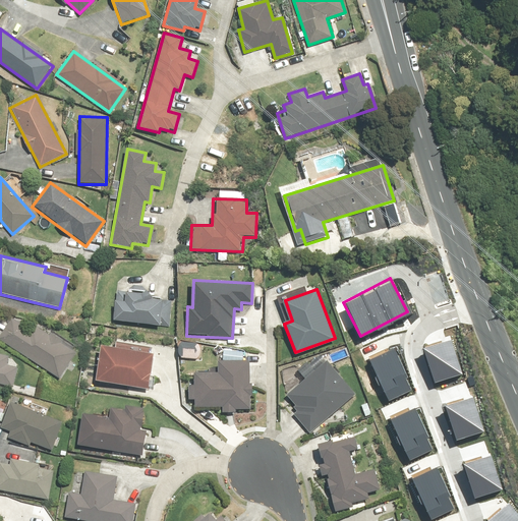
[(117,291),(113,320),(167,326),(170,301),(154,299),(148,290),(144,294),(117,291)]
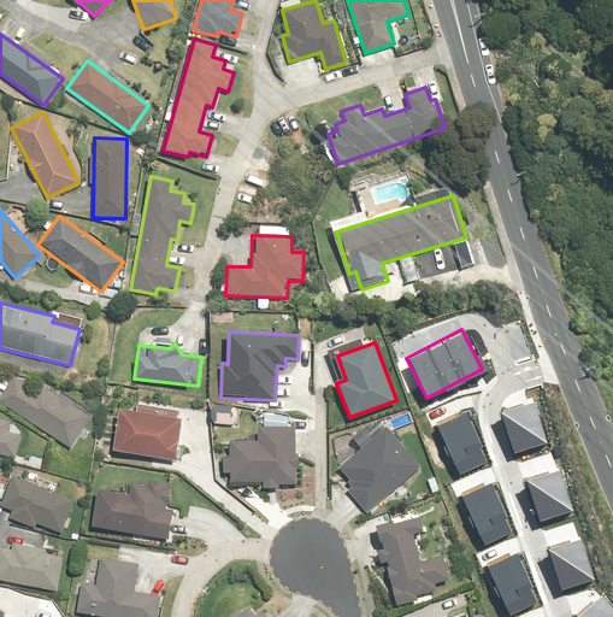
[(13,376),(0,395),(0,403),(70,448),(90,417),(39,382),(34,389),(13,376)]
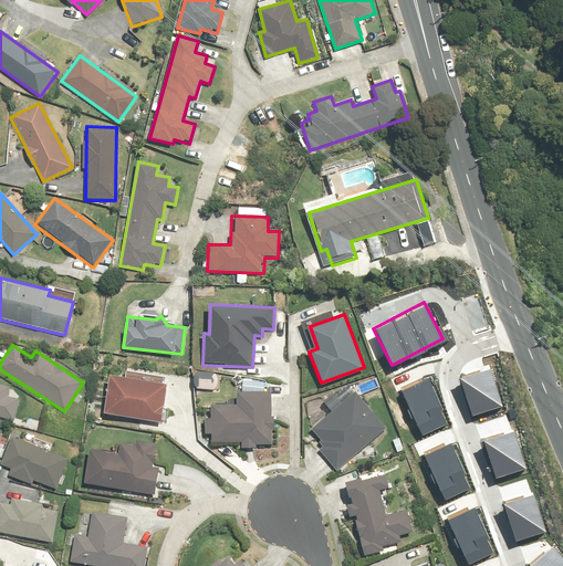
[(487,367),(457,377),(469,413),(499,404),(487,367)]
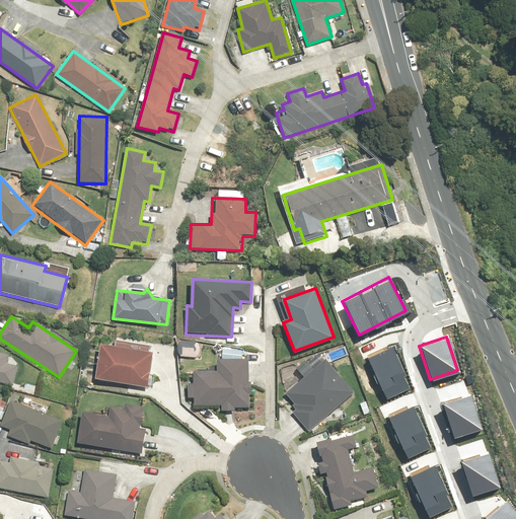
[(102,345),(97,378),(148,387),(153,353),(102,345)]
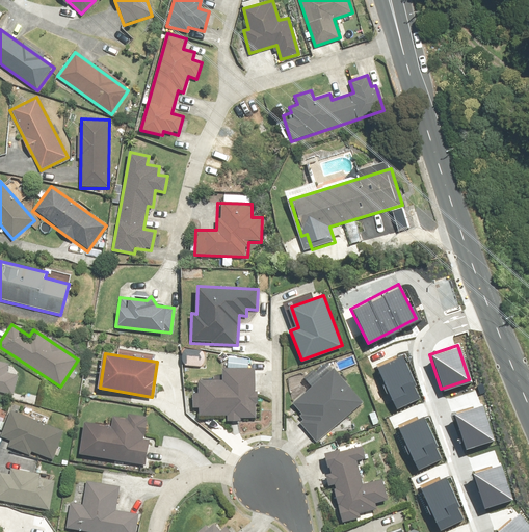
[(400,357),(373,370),(393,410),(418,399),(412,389),(415,387),(400,357)]
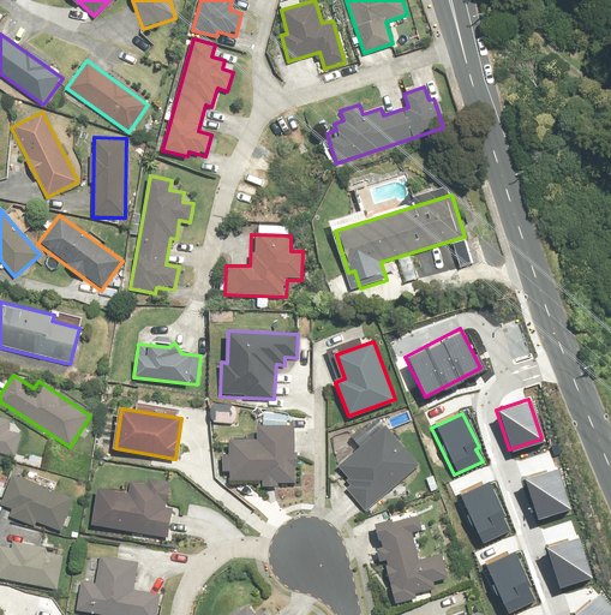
[(10,419),(0,417),(0,452),(13,455),(18,434),(7,431),(10,419)]
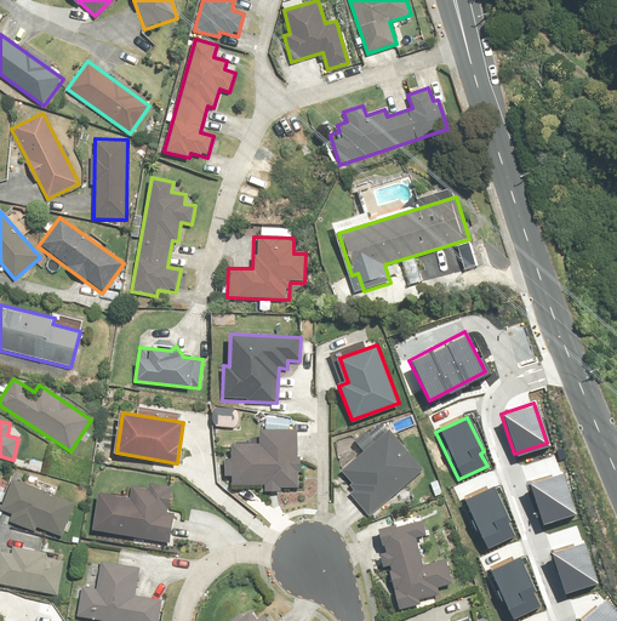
[(300,429),(260,429),(260,445),(233,445),(233,460),(226,460),(227,477),(233,477),(233,489),(301,488),(300,429)]
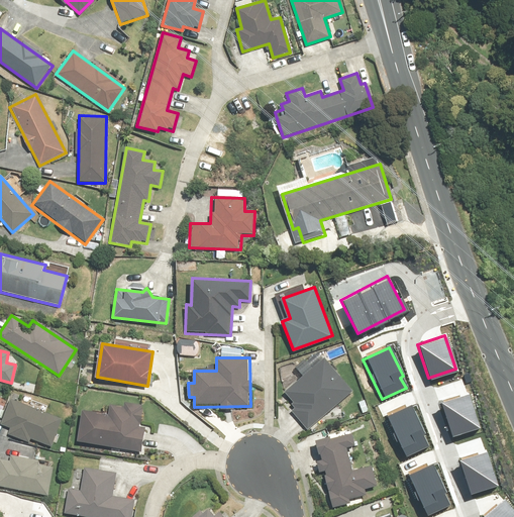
[(291,410),(307,428),(352,390),(324,357),(283,393),(294,407),(291,410)]
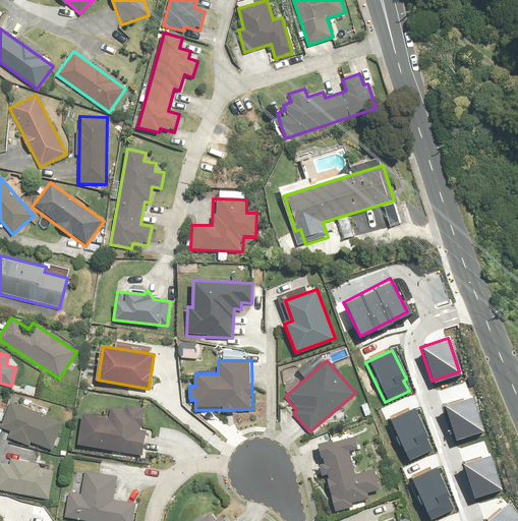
[(468,399),(441,408),(452,441),(479,431),(468,399)]
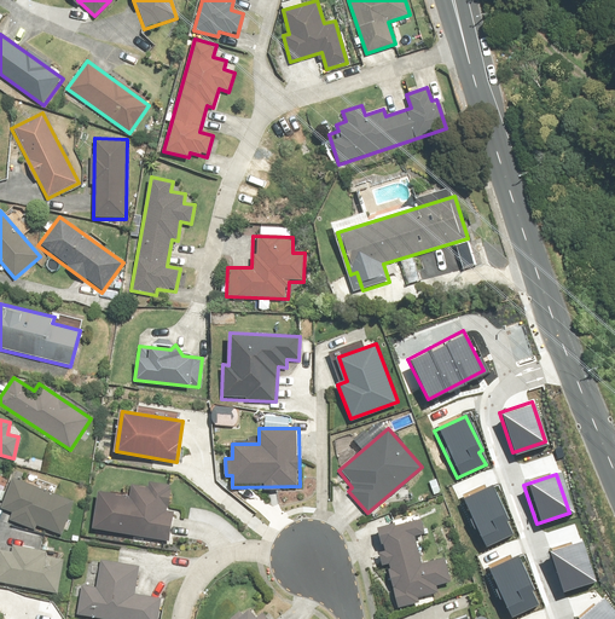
[(74,502),(13,478),(0,508),(0,510),(61,534),(74,502)]
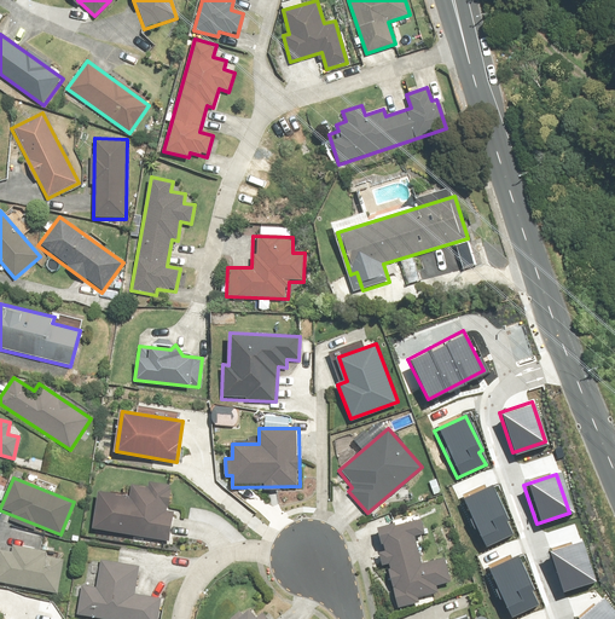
[(99,491),(93,527),(167,541),(172,512),(168,512),(172,486),(150,481),(149,487),(133,485),(131,497),(99,491)]
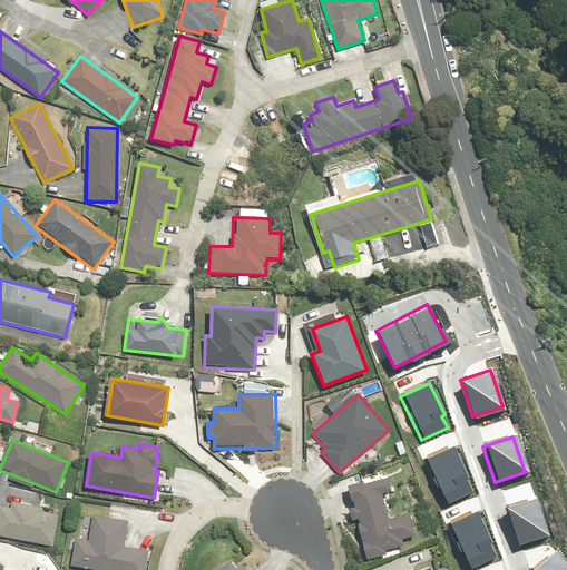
[(451,446),(422,461),(443,504),(470,492),(465,480),(467,479),(451,446)]
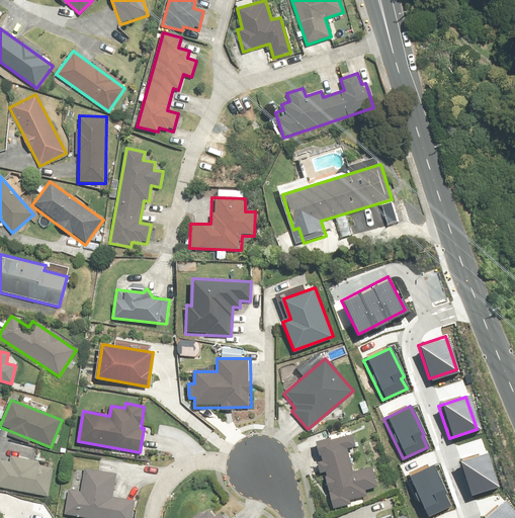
[(319,440),(333,506),(351,502),(350,498),(366,495),(364,489),(378,486),(373,466),(353,470),(347,446),(356,444),(354,432),(319,440)]
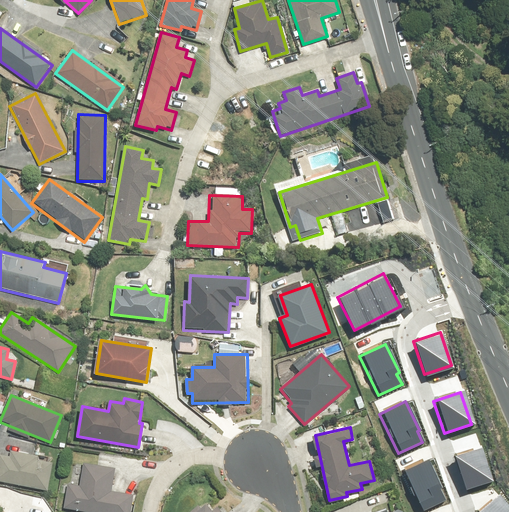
[(478,447),(451,456),(462,488),(489,479),(478,447)]
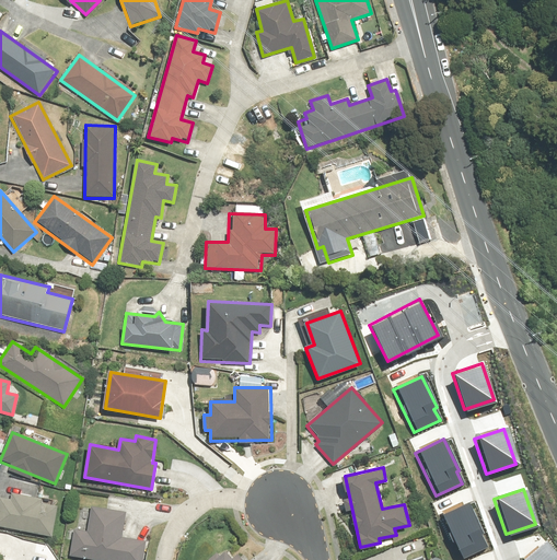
[(0,526),(51,536),(58,503),(0,492),(0,526)]
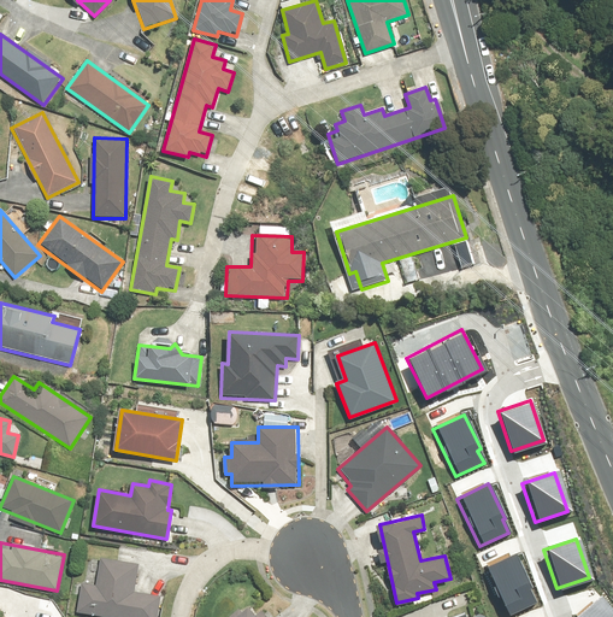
[(513,553),(482,569),(505,616),(534,601),(528,589),(530,588),(513,553)]
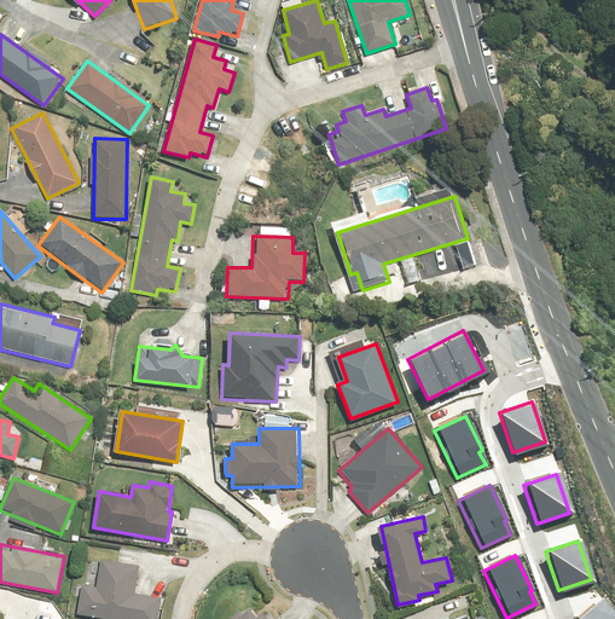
[(81,585),(76,614),(106,618),(157,618),(161,599),(134,594),(139,567),(100,560),(96,588),(81,585)]
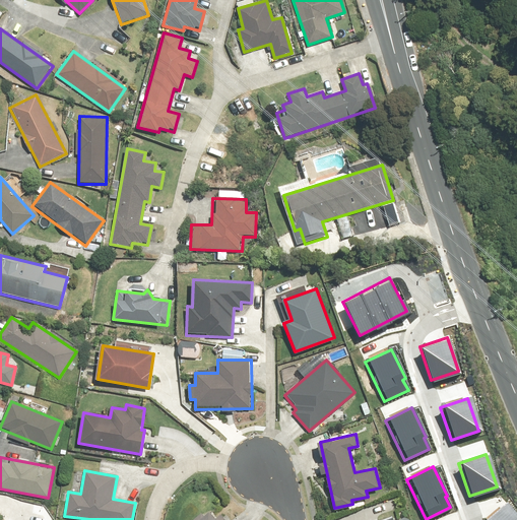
[(516,519),(516,517),(505,503),(485,519),(516,519)]
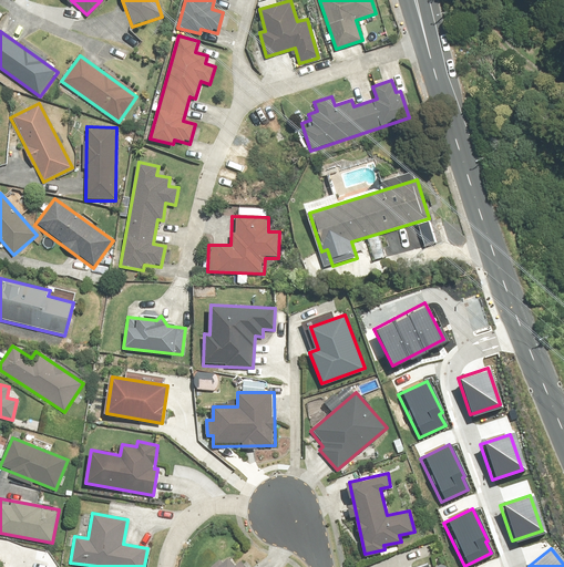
[(246,566),(239,559),(236,563),(229,555),(222,563),(218,559),(209,566),(246,566)]
